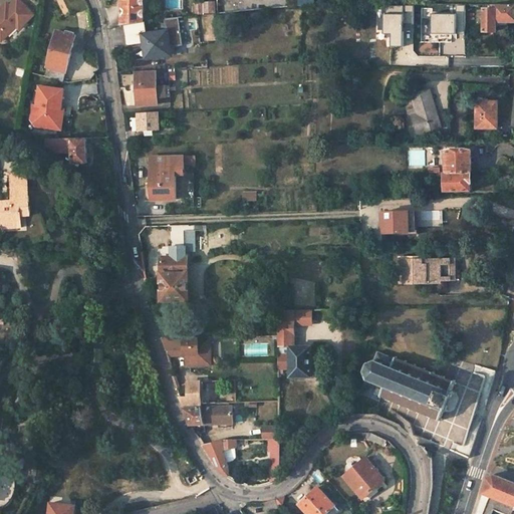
[(23,0),(14,0),(11,3),(8,0),(0,8),(0,40),(3,44),(36,13),(23,0)]
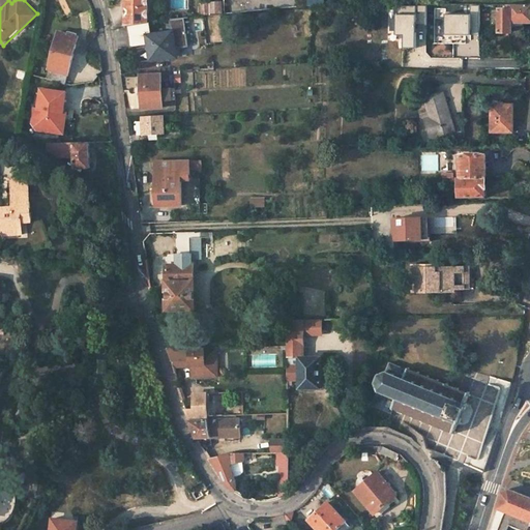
[(124,0),(125,27),(149,23),(148,0),(124,0)]
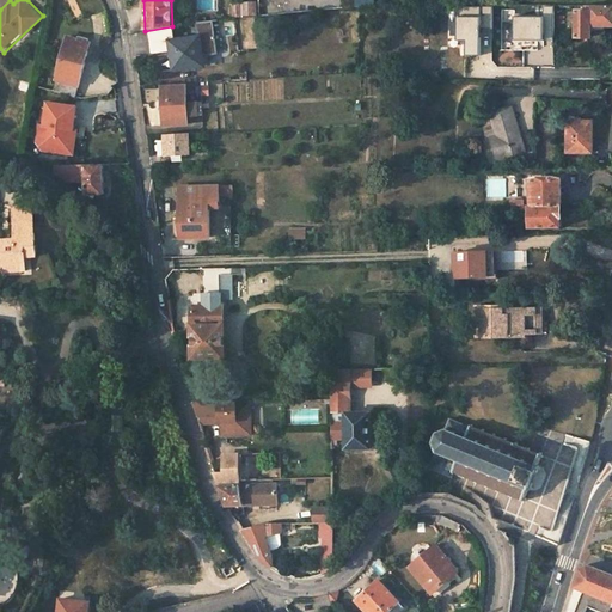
[(255,2),(231,4),(231,19),(256,17),(255,2)]
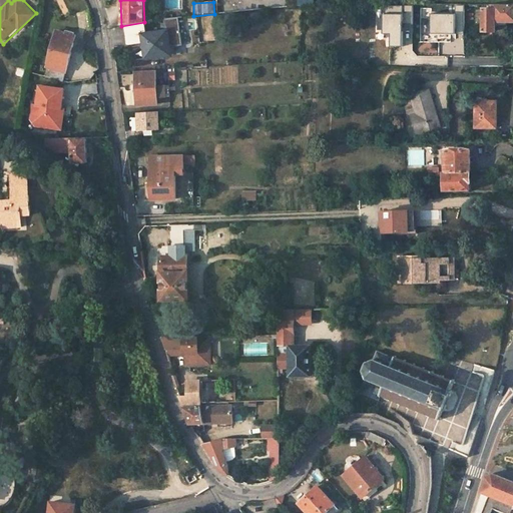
[(395,11),(384,11),(384,35),(388,35),(388,46),(405,46),(405,26),(415,26),(415,5),(395,5),(395,11)]
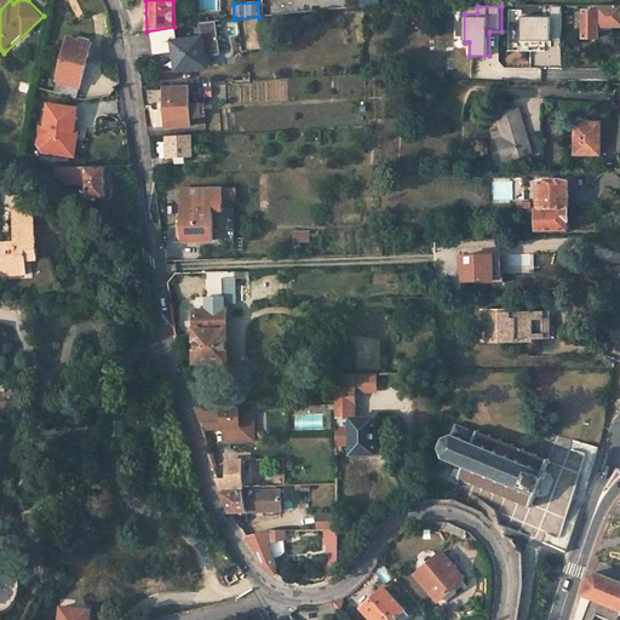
[(619,7),(597,7),(597,11),(584,12),(584,38),(598,38),(598,27),(619,26),(619,7)]
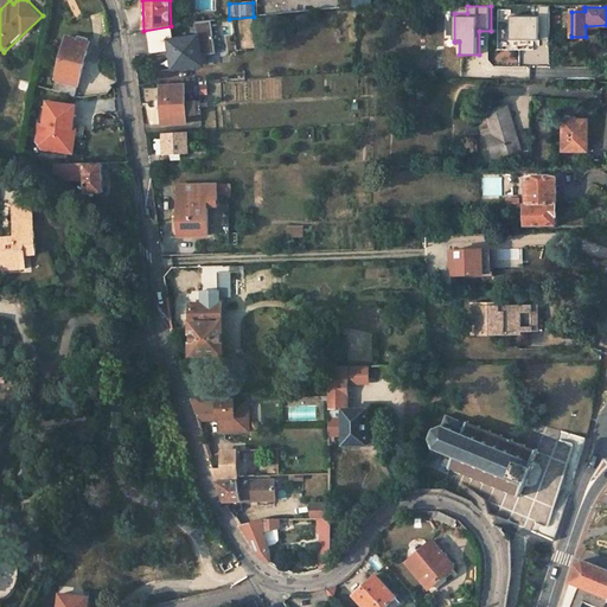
[(320,10),(321,20),(332,19),(331,8),(320,10)]
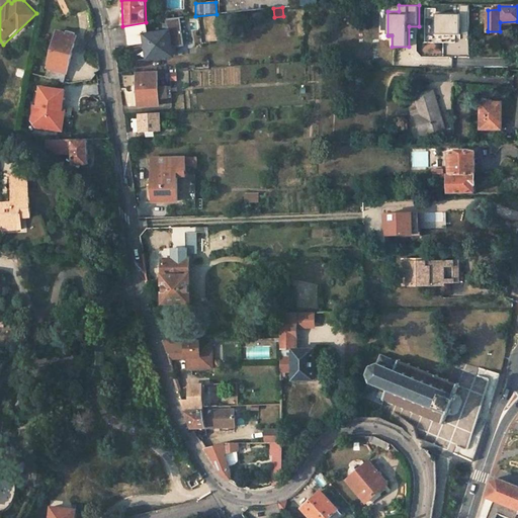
[(439,31),(462,31),(462,13),(439,14),(439,31)]
